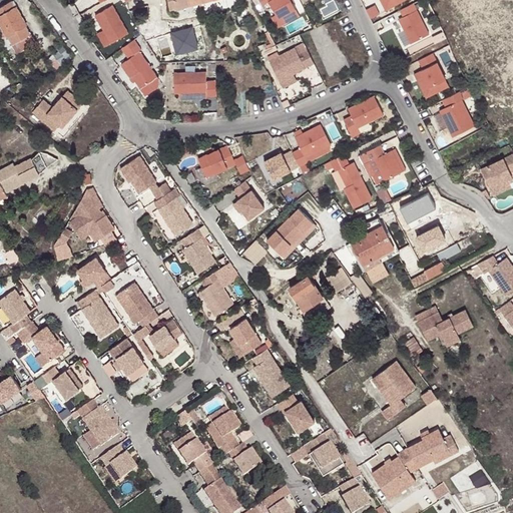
[(11,0),(0,6),(0,22),(1,25),(3,29),(6,35),(12,45),(30,35),(11,0)]
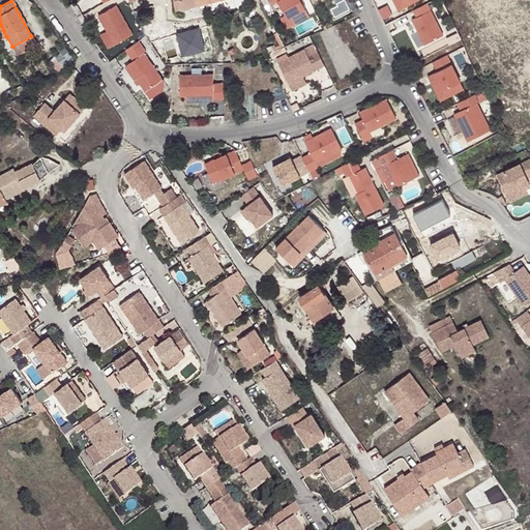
[(268,0),(271,4),(278,0),(285,12),(288,18),(305,8),(300,0),(268,0)]
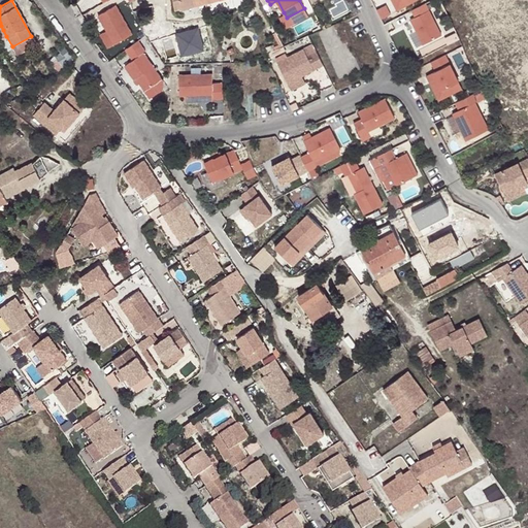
[(390,0),(396,10),(405,6),(401,0),(390,0)]
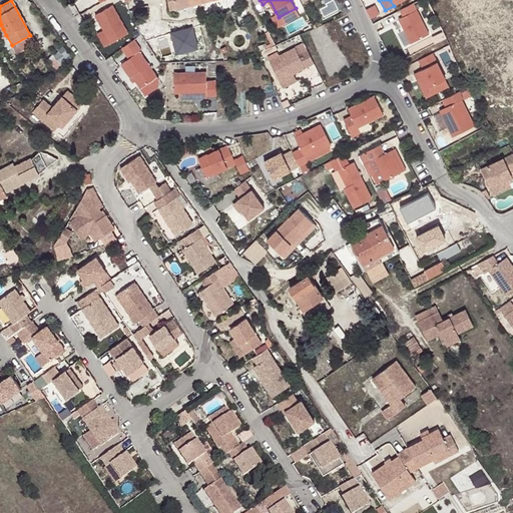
[(402,17),(398,19),(403,31),(410,43),(428,34),(416,10),(413,3),(399,10),(402,17)]
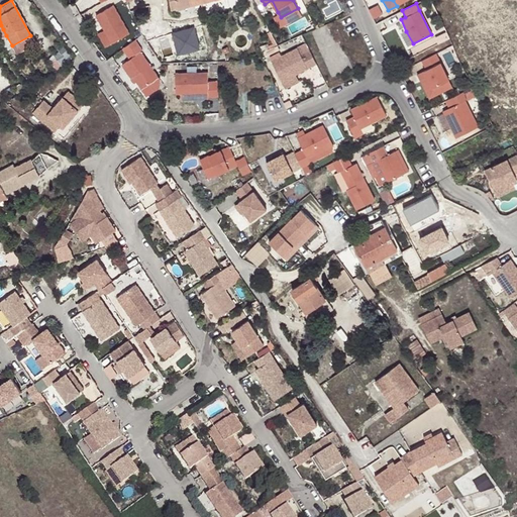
[(113,4),(96,14),(104,29),(112,42),(129,32),(113,4)]
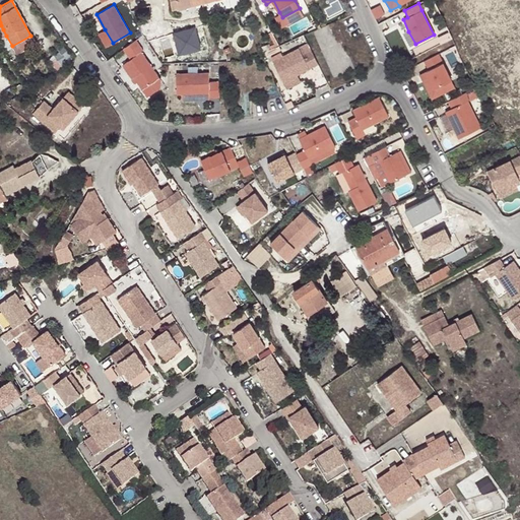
[(106,47),(113,43),(105,29),(99,34),(106,47)]
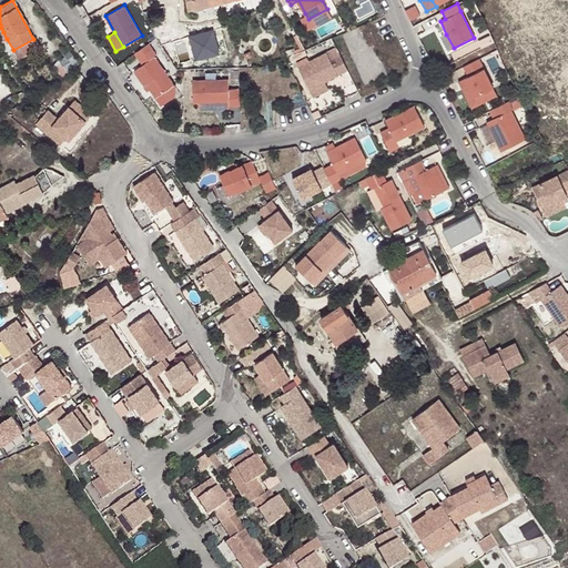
[(39,47),(33,39),(13,50),(18,59),(39,47)]
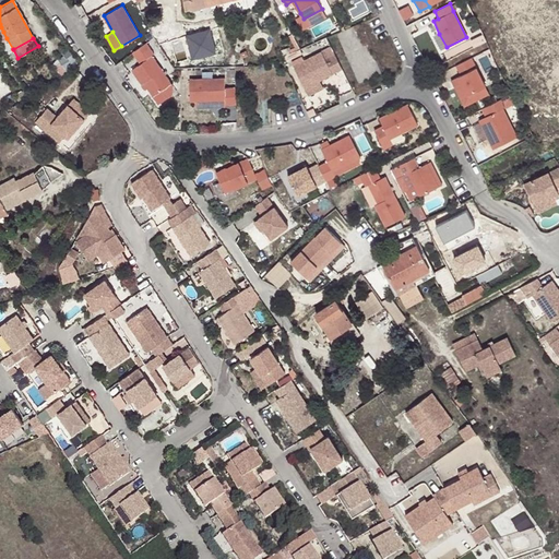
[(146,43),(132,51),(140,62),(131,69),(142,83),(144,82),(146,86),(158,104),(173,95),(173,85),(152,55),(154,54),(146,43)]
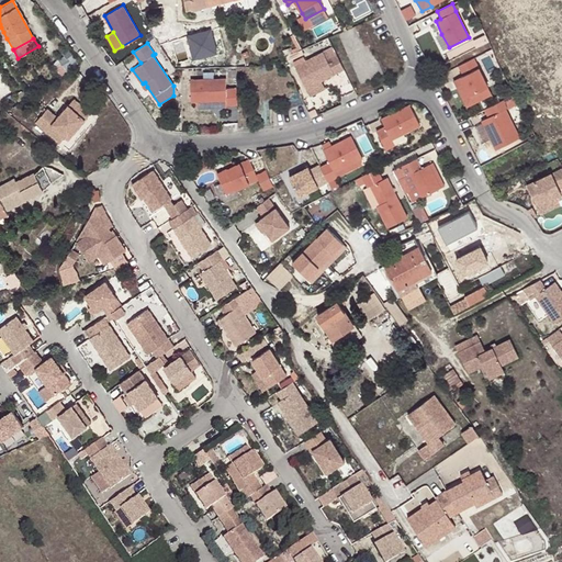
[(333,47),(294,66),(305,88),(321,81),(344,69),(333,47)]
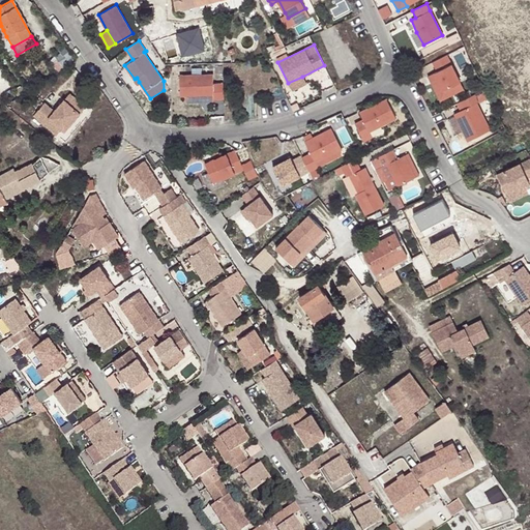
[(50,58),(55,69),(71,63),(66,51),(50,58)]
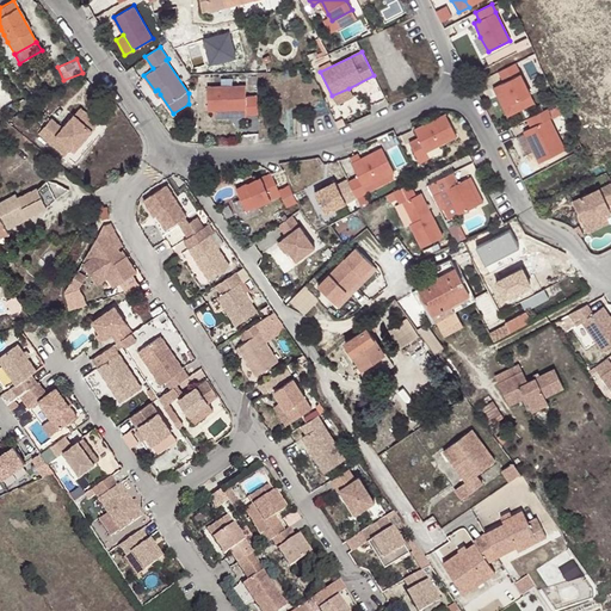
[(513,63),(498,72),(503,82),(500,84),(510,104),(530,94),(513,63)]
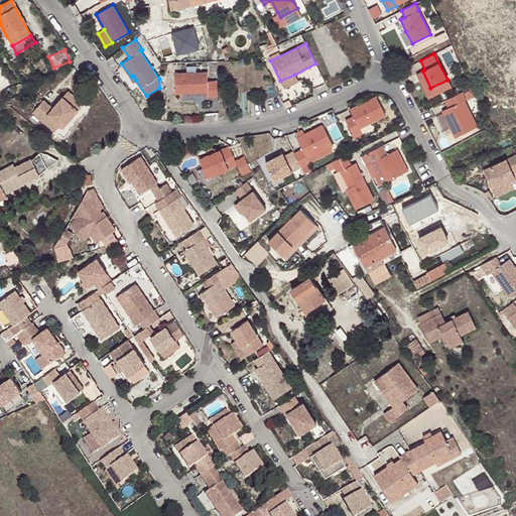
[(450,87),(447,80),(430,88),(422,71),(415,74),(427,98),(450,87)]
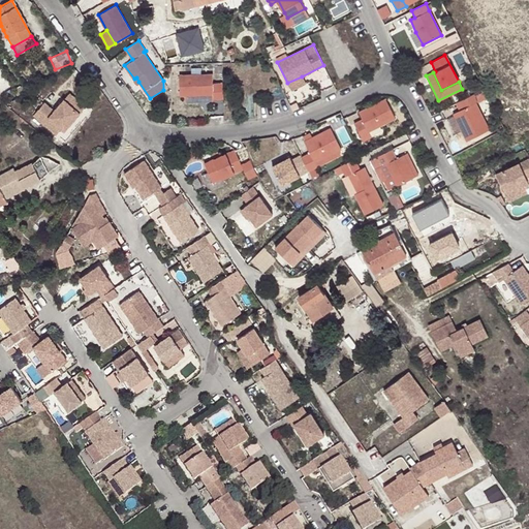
[(212,73),(179,74),(179,96),(185,95),(213,95),(213,98),(223,98),(222,83),(212,84),(212,73)]
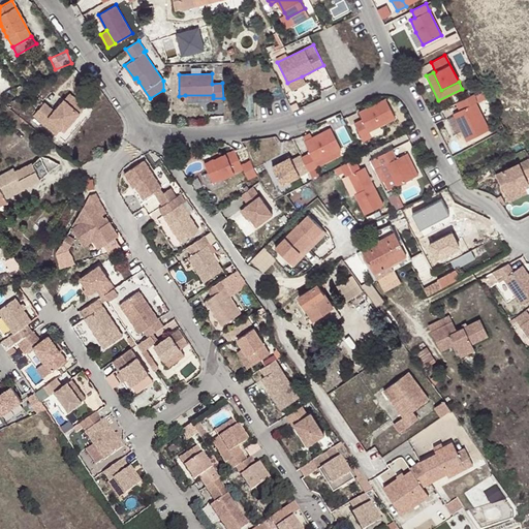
[(306,84),(302,76),(287,83),(291,90),(306,84)]
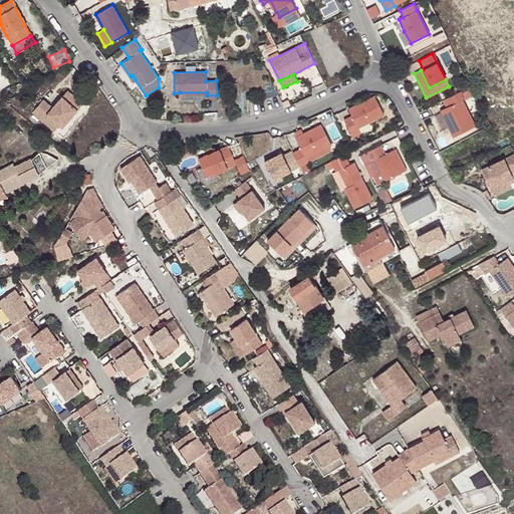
[(21,82),(14,87),(17,92),(25,87),(21,82)]
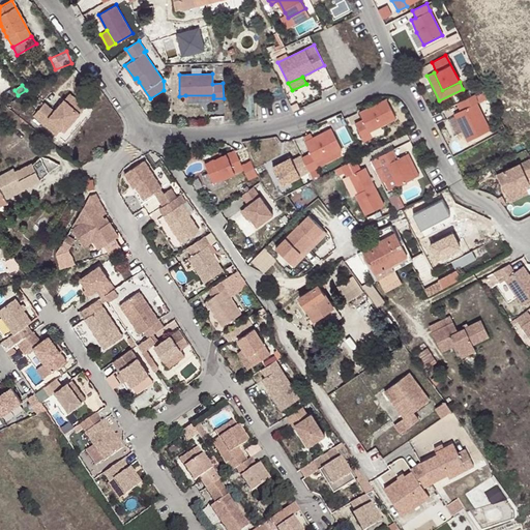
[(483,89),(473,94),(476,101),(488,97),(483,89)]
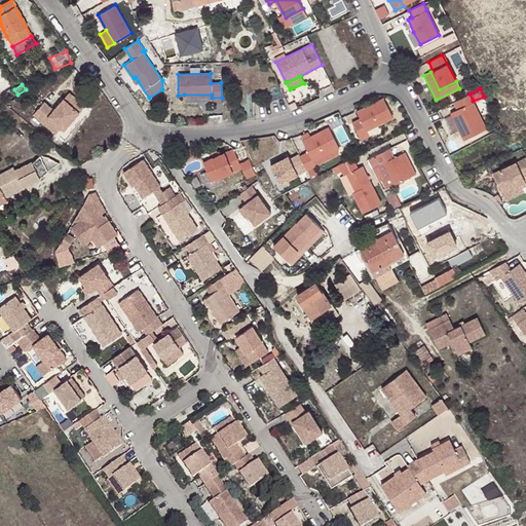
[(32,114),(55,134),(60,128),(63,130),(84,107),(69,94),(53,110),(43,102),(32,114)]
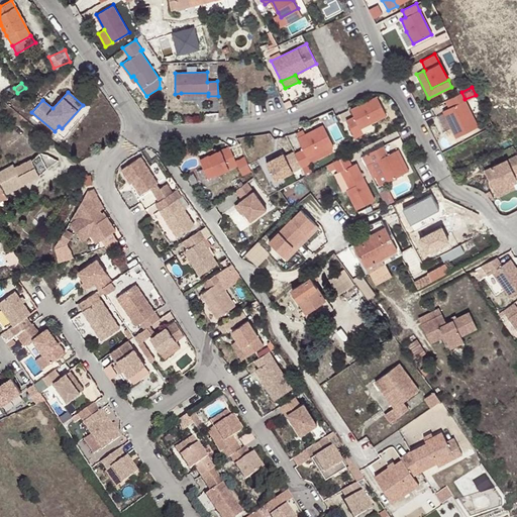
[(461,92),(448,99),(451,106),(441,111),(455,137),(478,126),(463,100),(464,99),(461,92)]
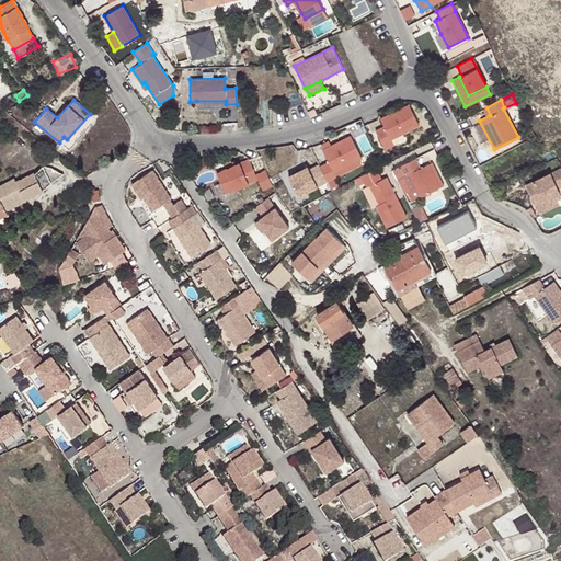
[(407,104),(379,118),(382,126),(385,130),(376,134),(385,150),(393,147),(390,138),(403,132),(418,124),(407,104)]
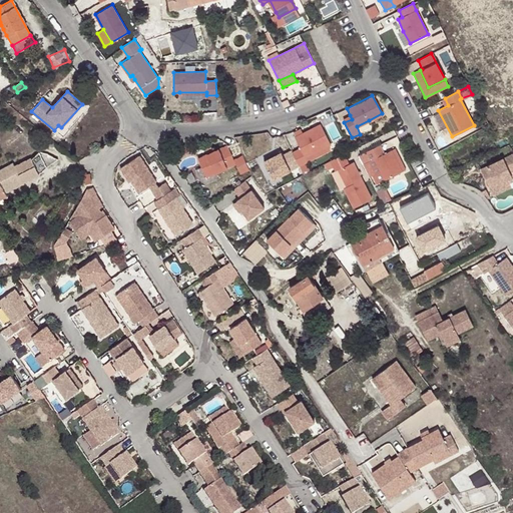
[(296,137),(295,137),(301,149),(293,152),(299,167),(303,174),(310,171),(306,163),(333,150),(321,124),(303,134),(301,130),(294,133),(296,137)]
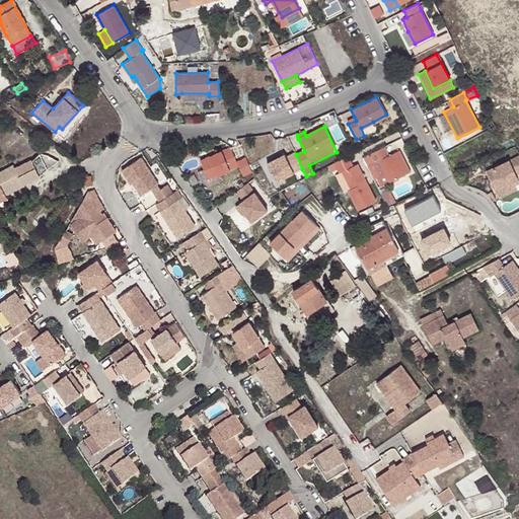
[(210,155),(200,159),(208,178),(238,165),(236,162),(229,146),(216,152),(210,155)]
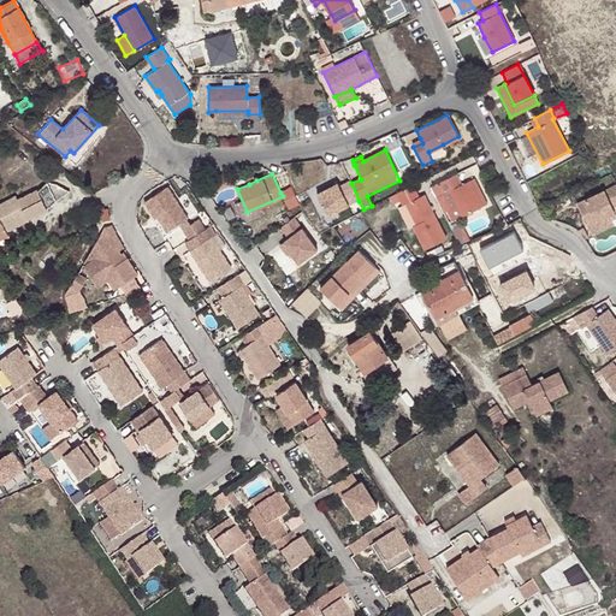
[(454,175),(430,187),(434,197),(446,191),(458,218),(480,207),(468,182),(458,185),(454,175)]
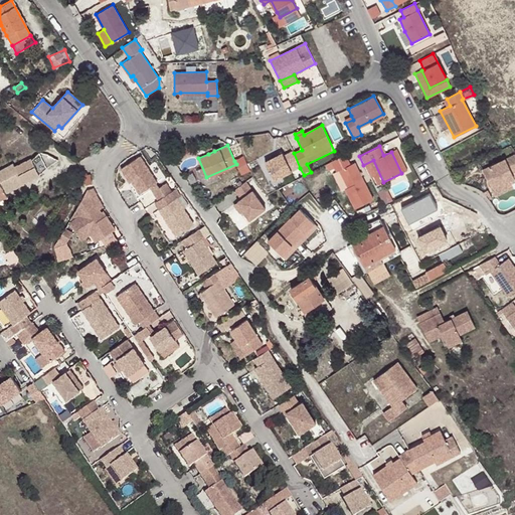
[(30,160),(39,174),(57,160),(42,150),(30,160)]
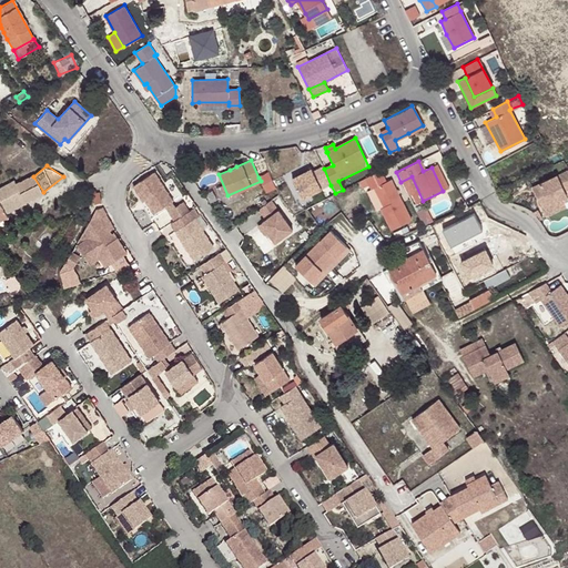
[(432,168),(443,191),(447,189),(435,165),(432,168)]
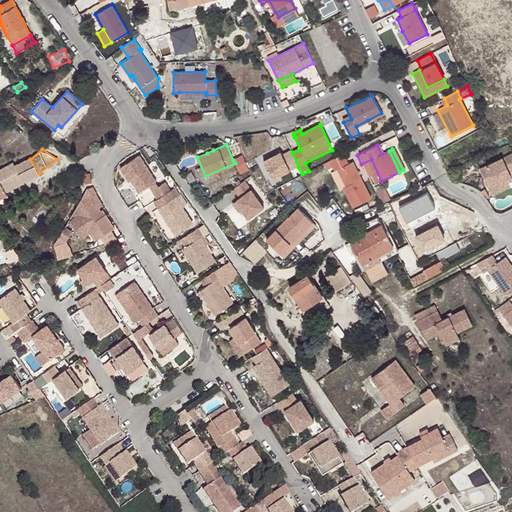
[(289,171),(298,167),(292,152),(291,151),(282,155),(281,152),(263,162),(273,181),(289,172),(289,171)]
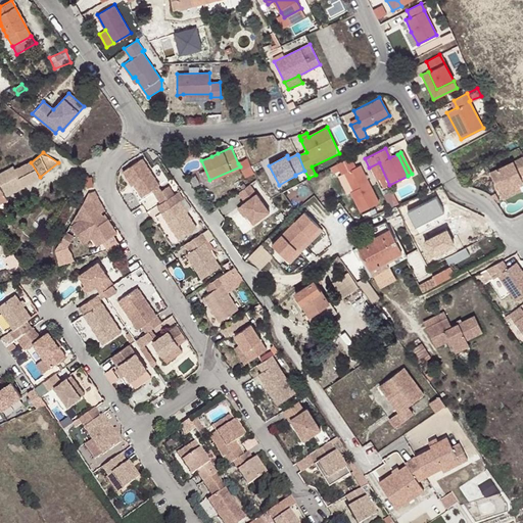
[(340,175),(344,173),(352,190),(349,192),(360,211),(378,202),(360,164),(355,168),(350,157),(336,164),(340,175)]
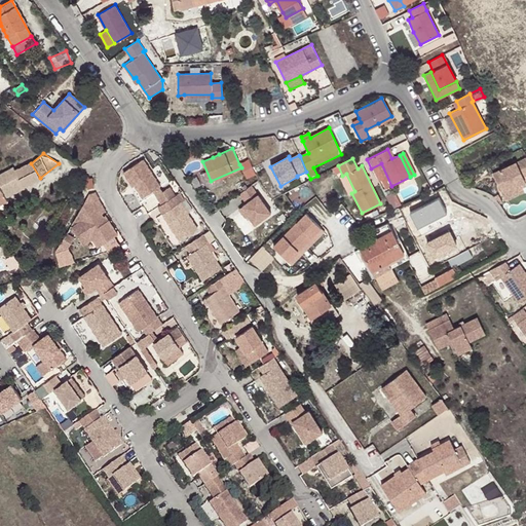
[(525,158),(494,174),(503,193),(525,181),(525,180),(524,177),(525,176),(525,158)]
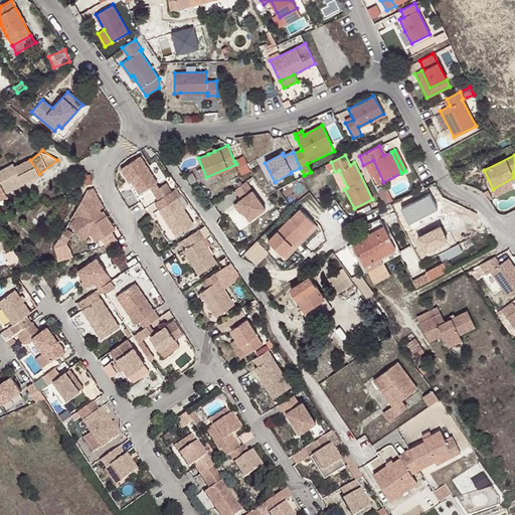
[(140,156),(121,169),(130,183),(132,181),(140,194),(150,187),(157,183),(140,156)]
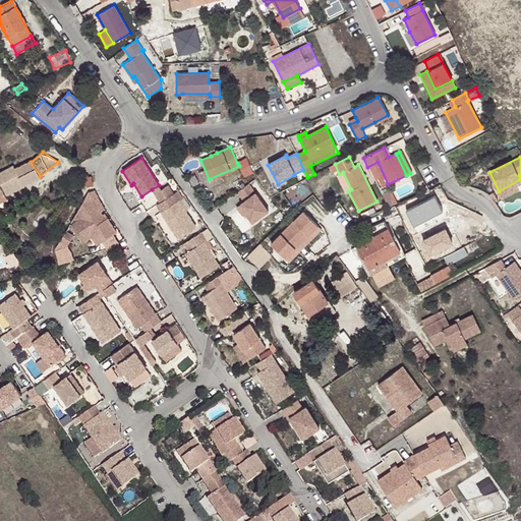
[(246,159),(237,163),(239,166),(244,177),(252,173),(246,159)]
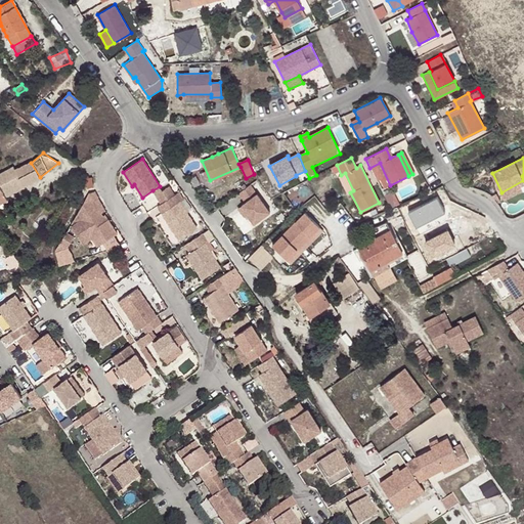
[(13,166),(0,173),(0,212),(3,211),(3,208),(0,203),(7,199),(6,195),(24,186),(24,185),(40,177),(31,163),(15,169),(13,166)]
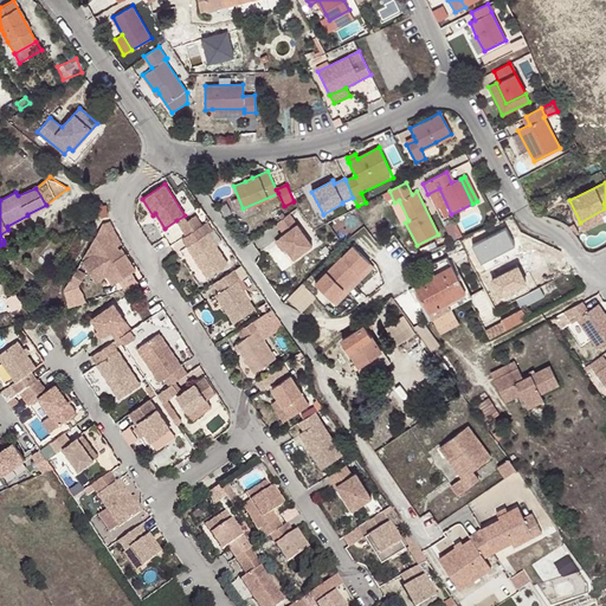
[(408,220),(399,200),(394,202),(392,204),(401,224),(405,223),(408,220)]
